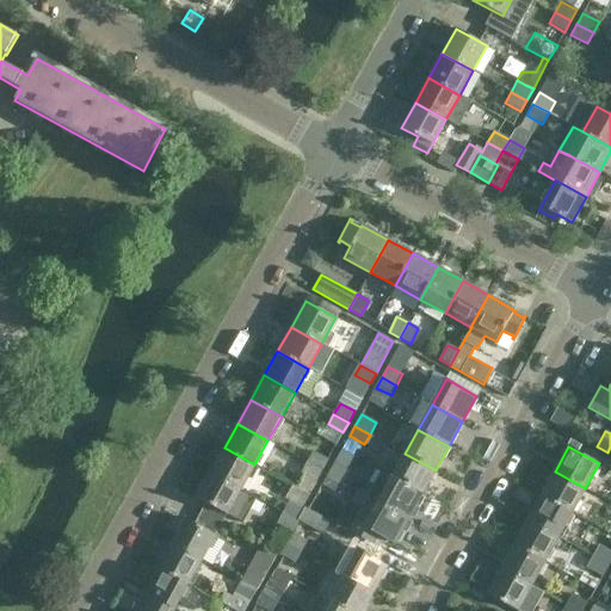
[(254,464),(224,448),(210,473),(241,491),(241,489),(254,464)]
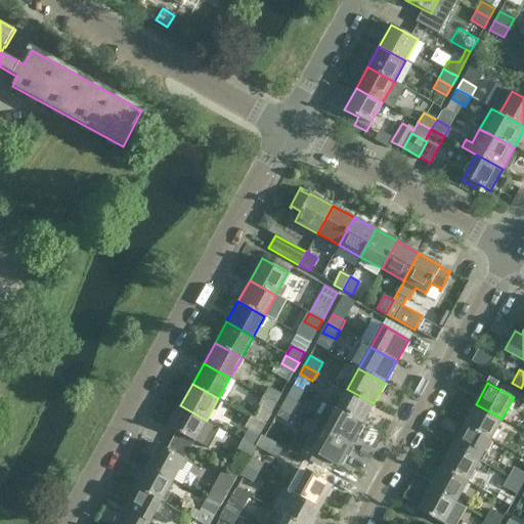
[(263,396),(276,403),(281,394),(268,387),(263,396)]
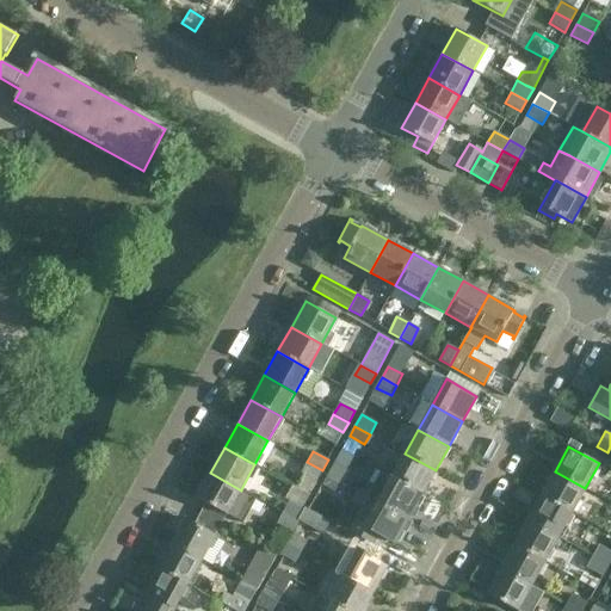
[(436,470),(405,454),(392,477),(421,495),(436,470)]
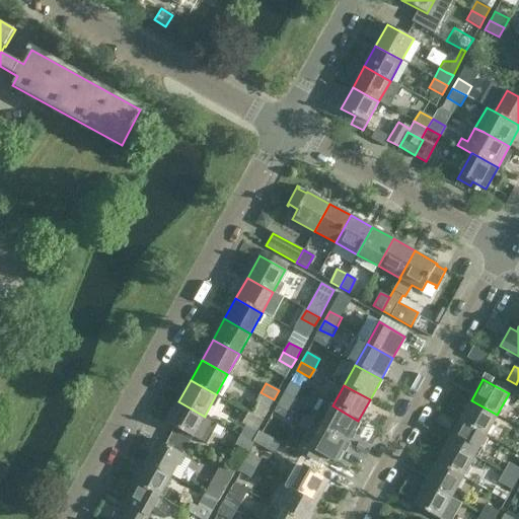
[(252,415),(262,421),(274,399),(261,392),(255,402),(258,403),(252,415)]
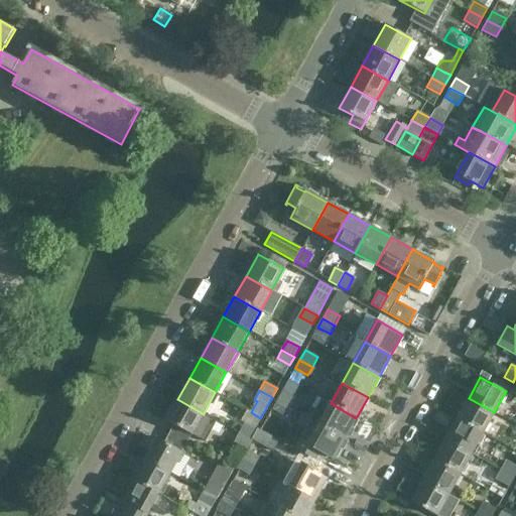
[(277,400),(289,407),(294,398),(282,391),(277,400)]
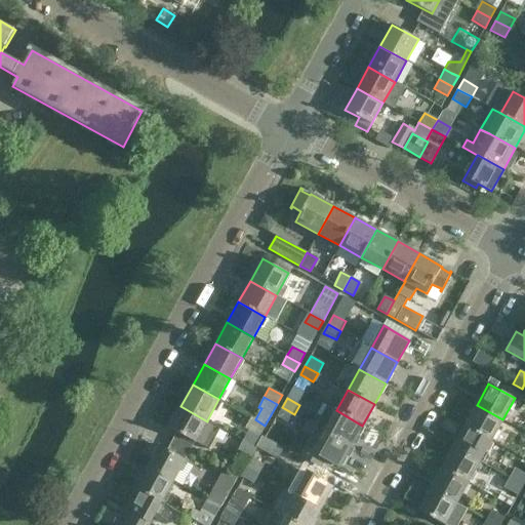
[(465,426),(491,441),(502,419),(477,405),(465,426)]
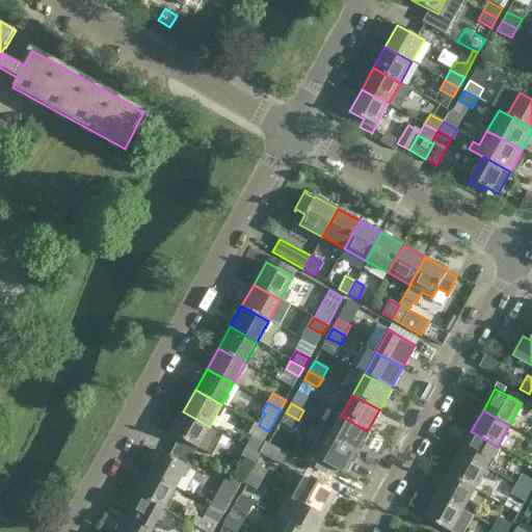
[(223,433),(210,426),(210,427),(183,411),(171,433),(211,456),(223,433)]
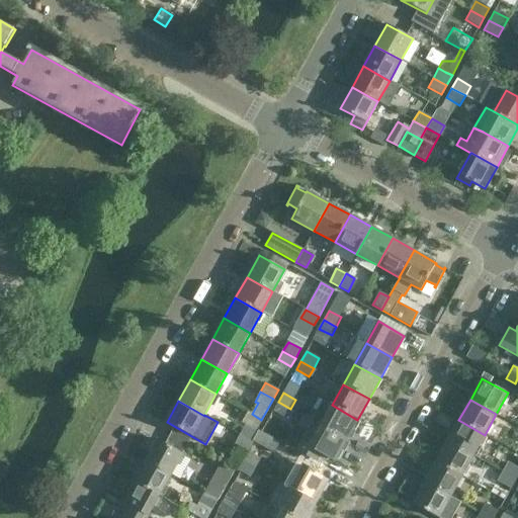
[(357,420),(332,405),(331,406),(322,401),(316,411),(313,409),(307,419),(312,421),(313,421),(346,439),(357,420)]
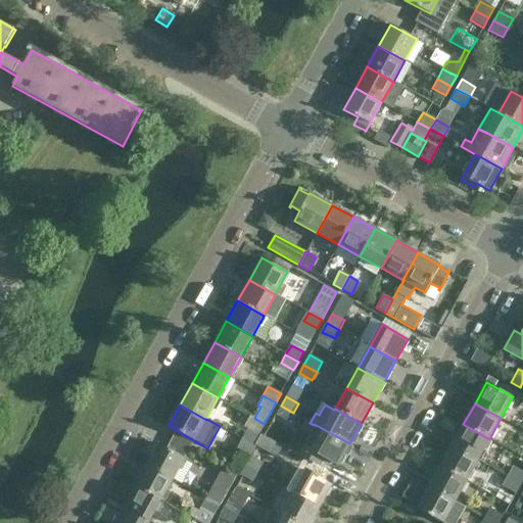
[(293,413),(281,406),(276,415),(288,422),(293,413)]
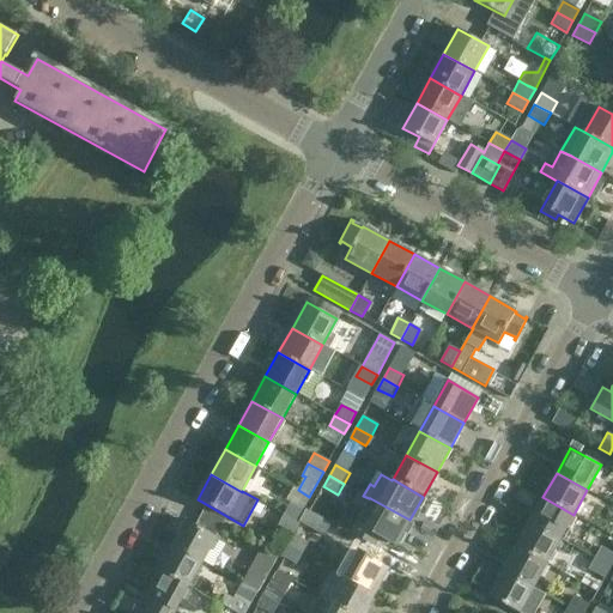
[(299,523),(299,522),(305,511),(304,511),(302,510),(309,497),(298,490),(298,491),(292,487),(286,499),(291,502),(291,503),(290,503),(284,515),(299,523)]
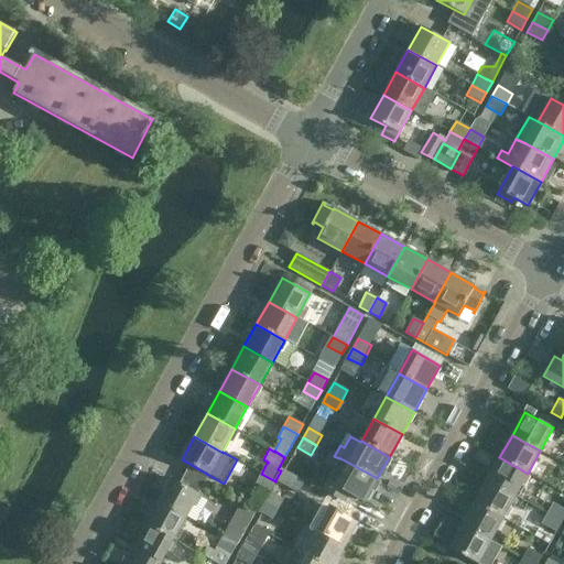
[(487,480),(516,496),(528,474),(499,457),(487,480)]
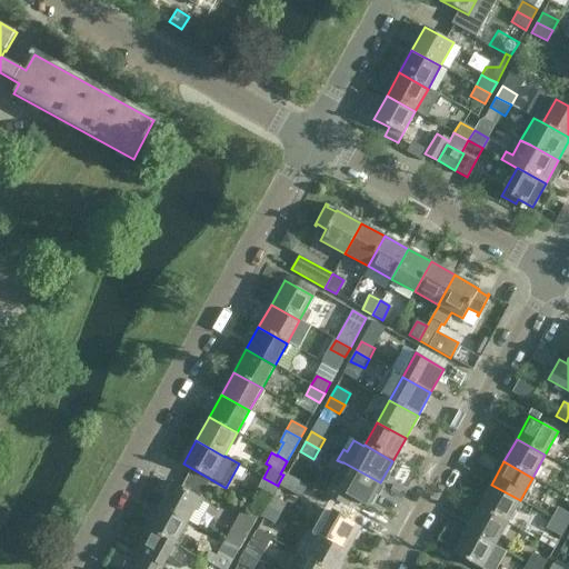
[(367,507),(380,482),(343,462),(342,462),(330,485),(325,495),(347,507),(351,498),(367,507)]
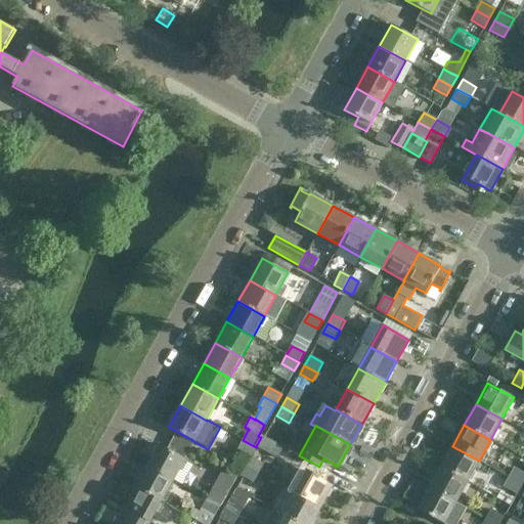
[(284,447),(264,436),(261,435),(260,437),(261,437),(256,446),(277,459),(284,447)]
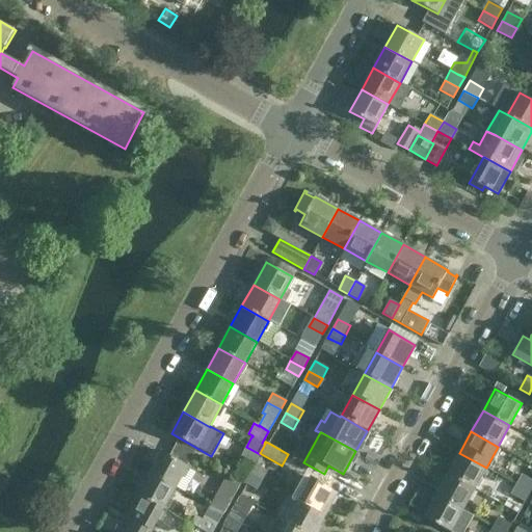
[(260,454),(246,447),(241,456),(254,463),(255,464),(260,454)]
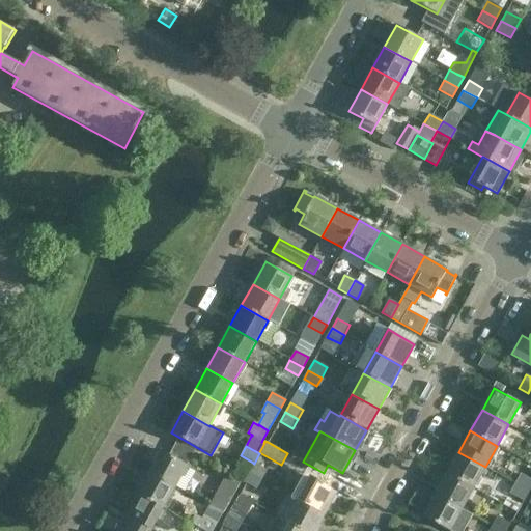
[(161,450),(148,472),(175,487),(187,466),(161,450)]
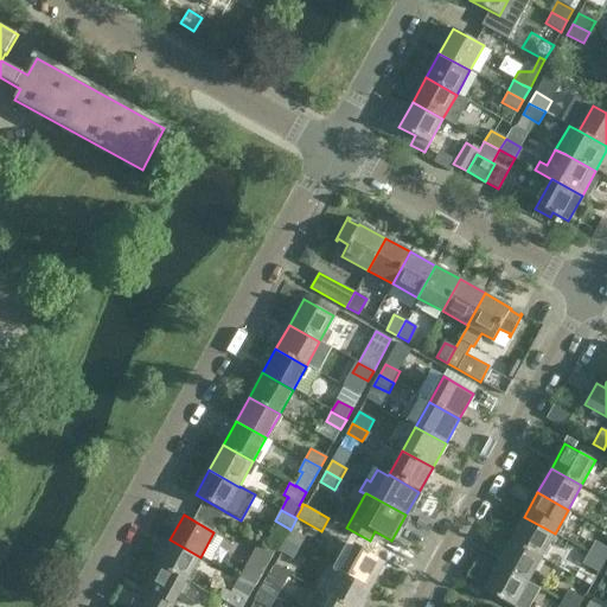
[(511,542),(541,558),(555,534),(524,517),(511,542)]
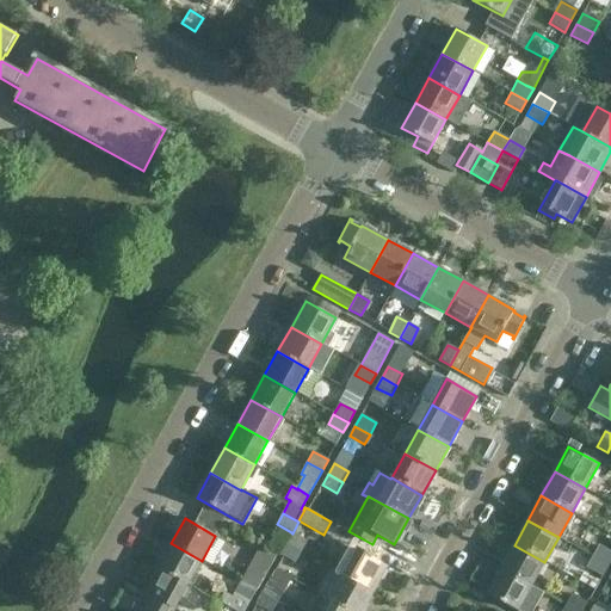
[(285,543),(301,551),(307,541),(292,534),(291,532),(285,543)]
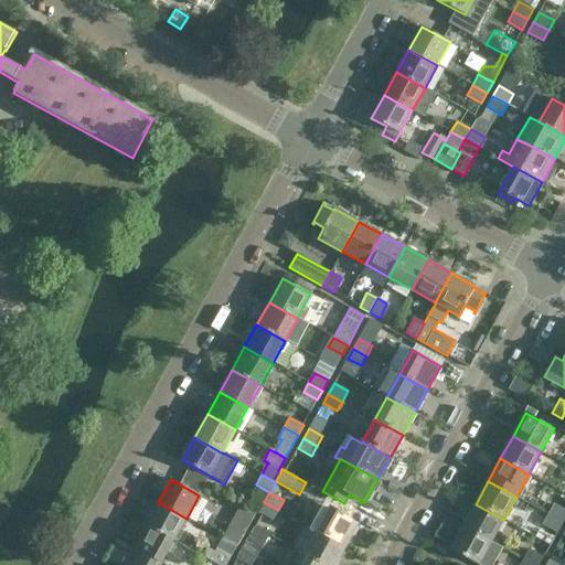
[(187,519),(158,502),(146,525),(174,541),(187,519)]
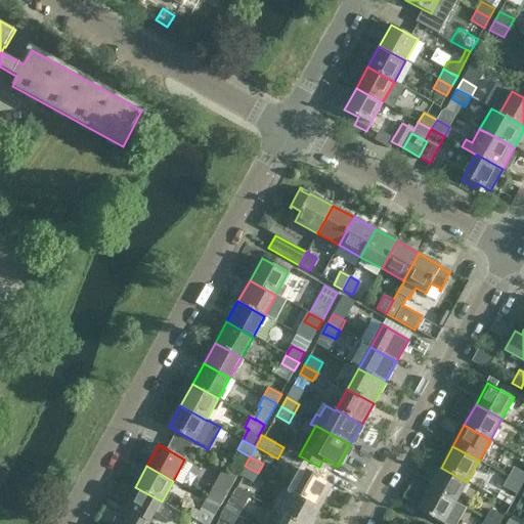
[(258,473),(245,466),(239,475),(253,482),(258,473)]
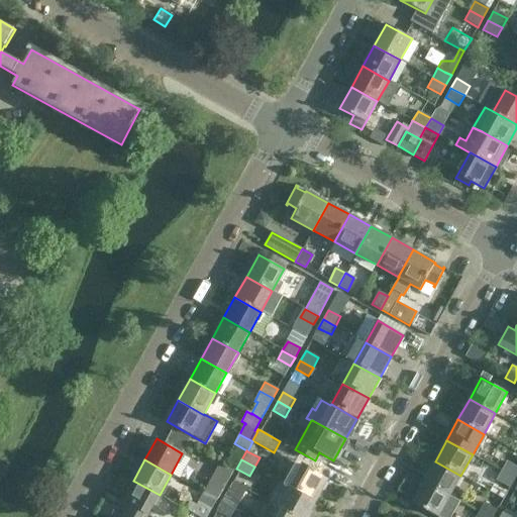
[(424,481),(449,495),(460,476),(435,461),(424,481)]
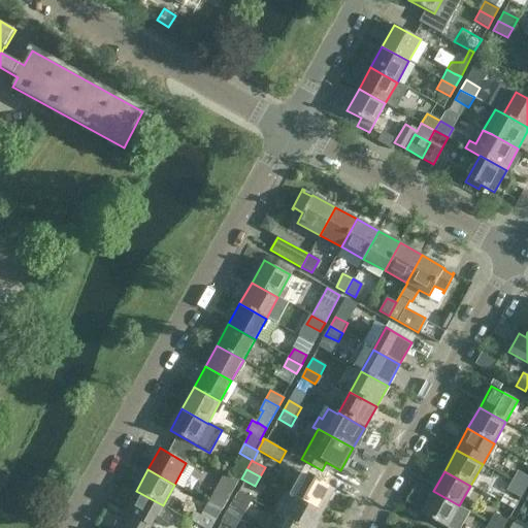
[(513,481),(525,488),(527,482),(527,477),(517,471),(513,481)]
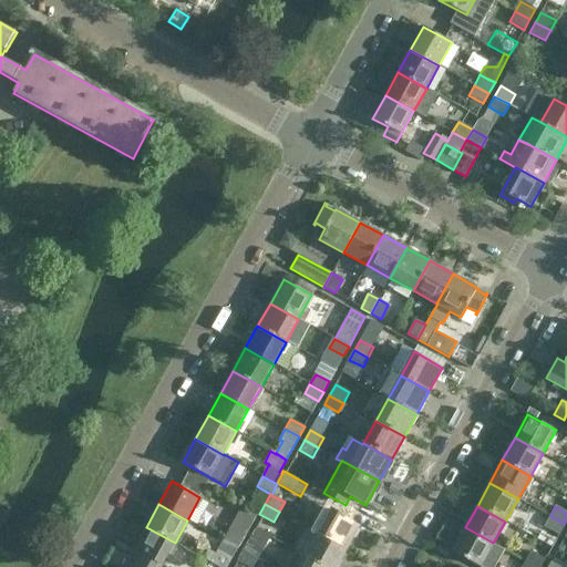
[(243,508),(229,531),(223,540),(237,548),(256,516),(243,508)]
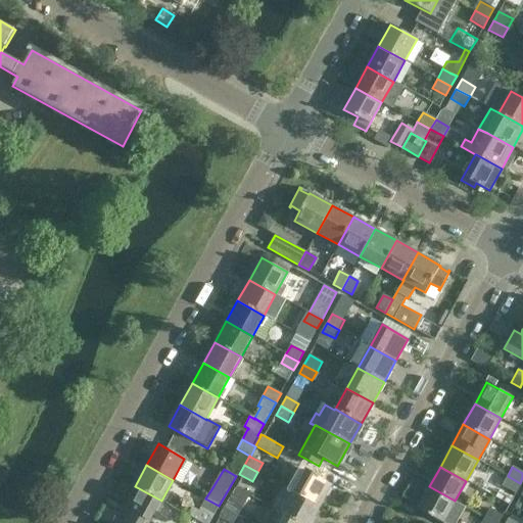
[(293,492),(320,507),(332,484),(305,470),(293,492)]
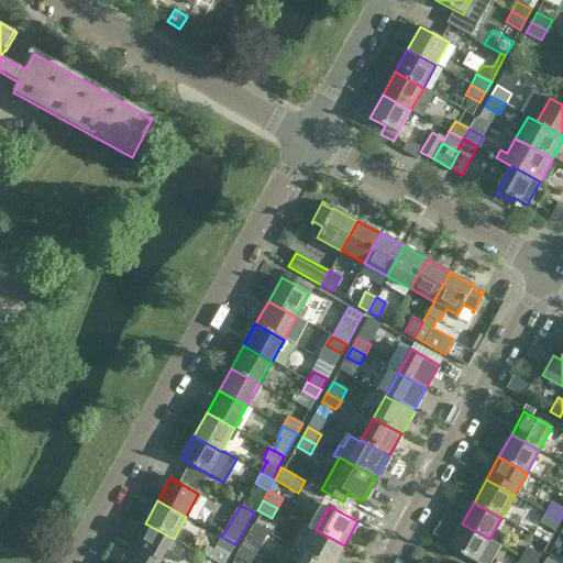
[(560,520),(547,512),(541,522),(554,530),(560,520)]
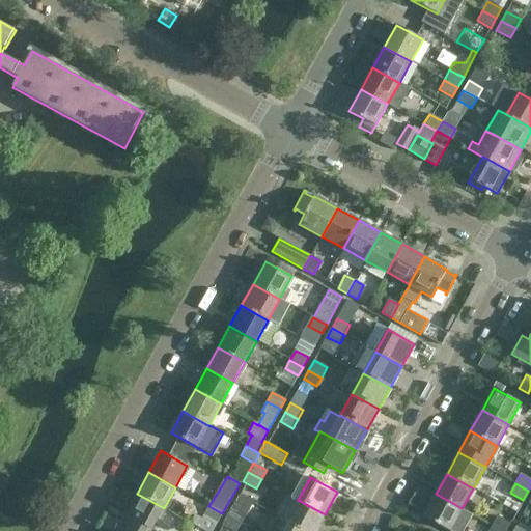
[(164,508),(137,494),(124,514),(151,530),(164,508)]
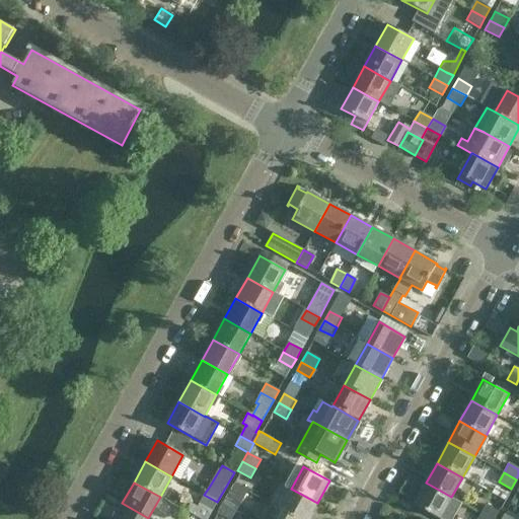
[(451,497),(426,483),(414,505),(439,518),(451,497)]
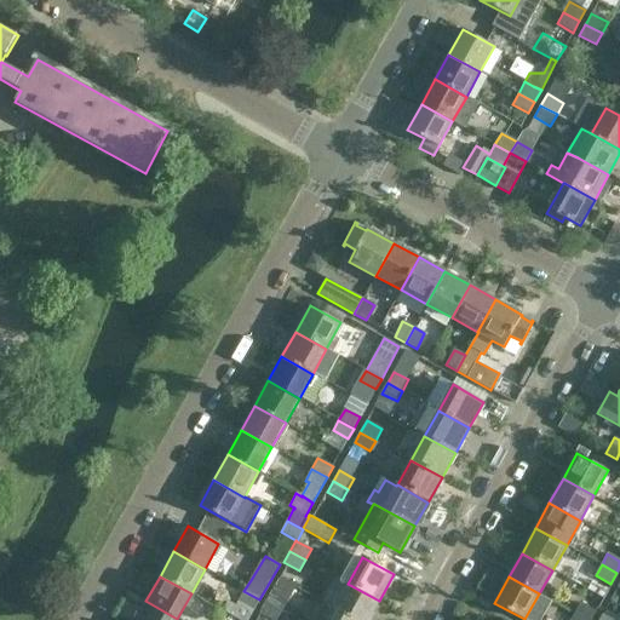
[(265,603),(281,612),(294,586),(280,578),(265,603)]
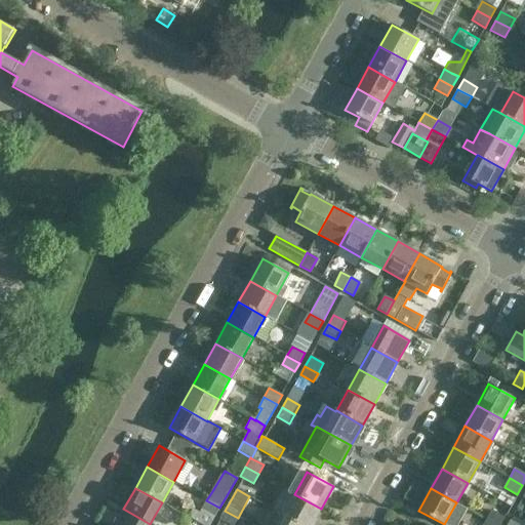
[(496,490),(492,496),(512,508),(515,500),(496,490)]
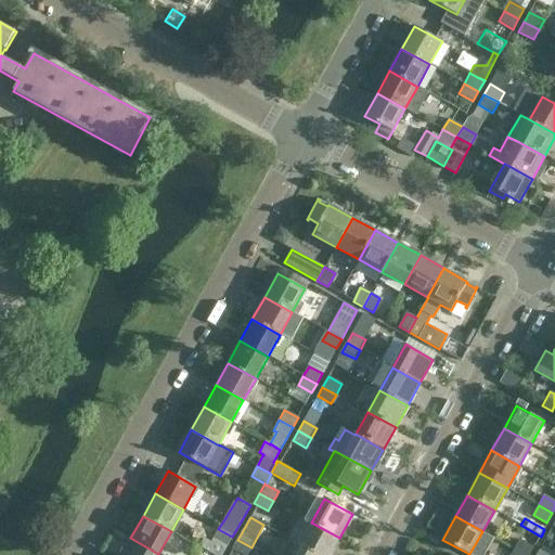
[(299,545),(315,554),(328,554),(339,538),(311,523),(299,545)]
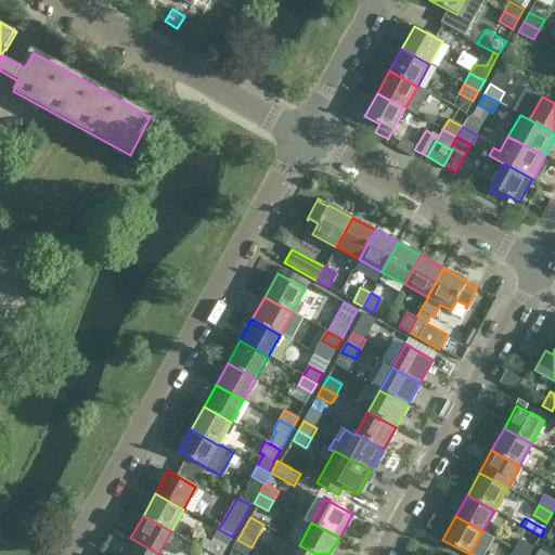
[(221,554),(232,537),(218,529),(213,539),(205,534),(198,546),(214,554),(221,554)]
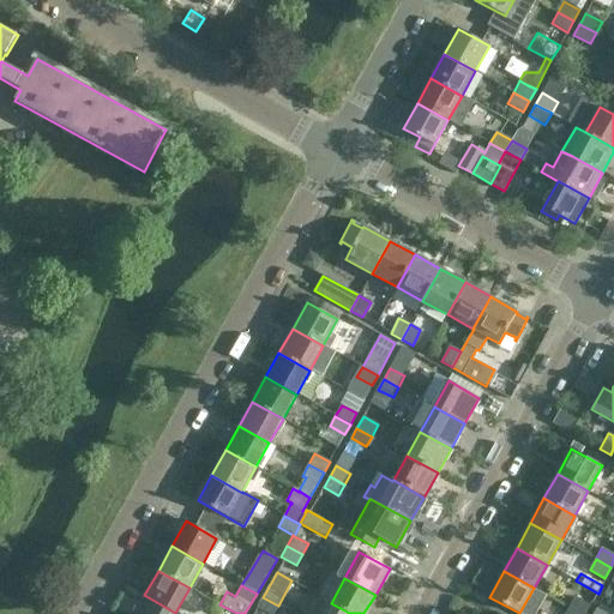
[(133,613),(174,613),(175,613),(144,595),(133,613)]
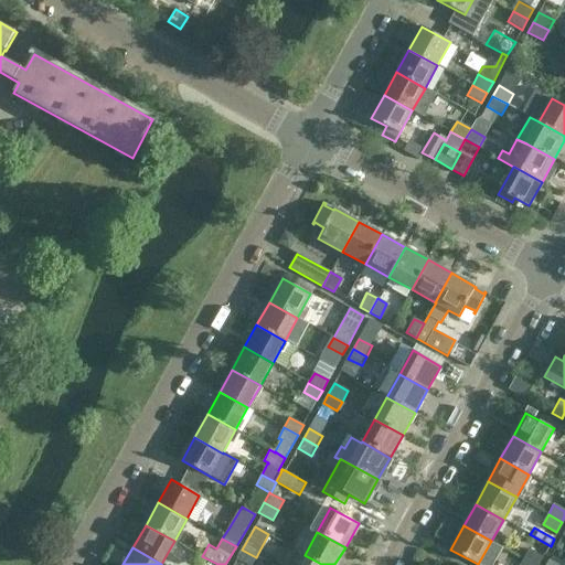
[(251,564),(256,557),(242,550),(236,558),(247,564),(251,564)]
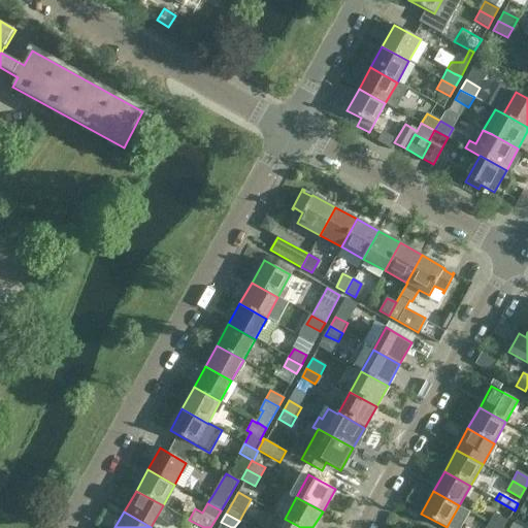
[(489,523),(498,527),(502,527),(507,521),(494,514),(489,523)]
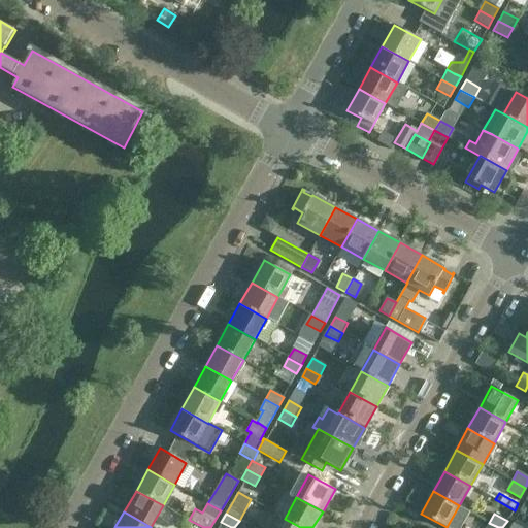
[(300,527),(285,519),(278,527),(300,527)]
